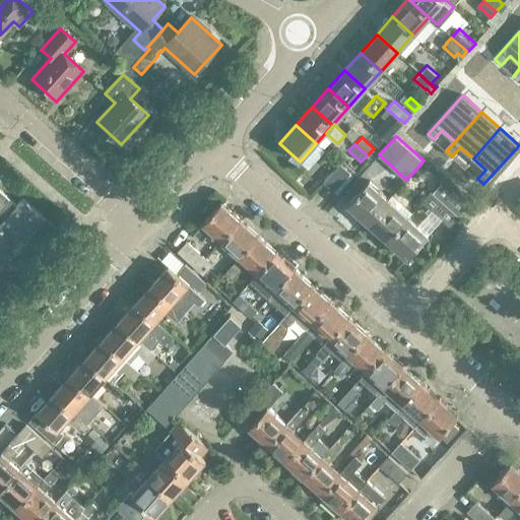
[(324,181),(337,193),(353,176),(340,165),(324,181)]
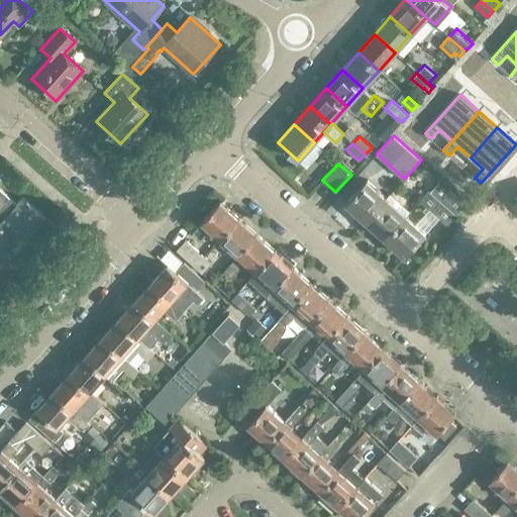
[(466,203),(440,180),(430,191),(428,190),(427,191),(454,216),(466,203)]
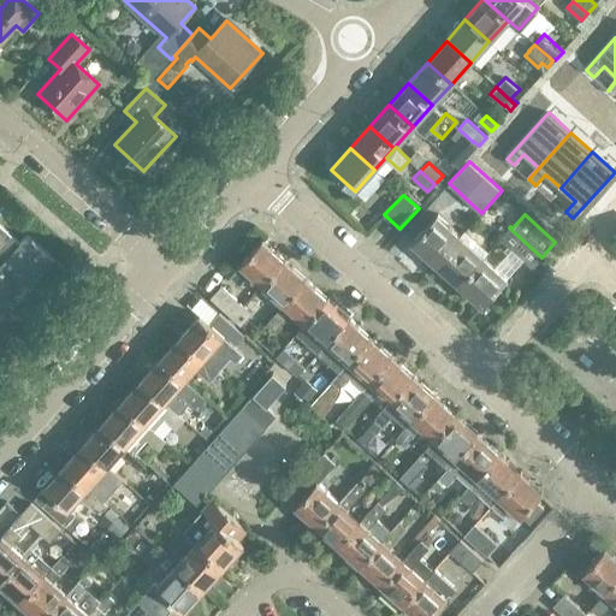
[(413,244),(434,265),(460,236),(438,215),(413,244)]
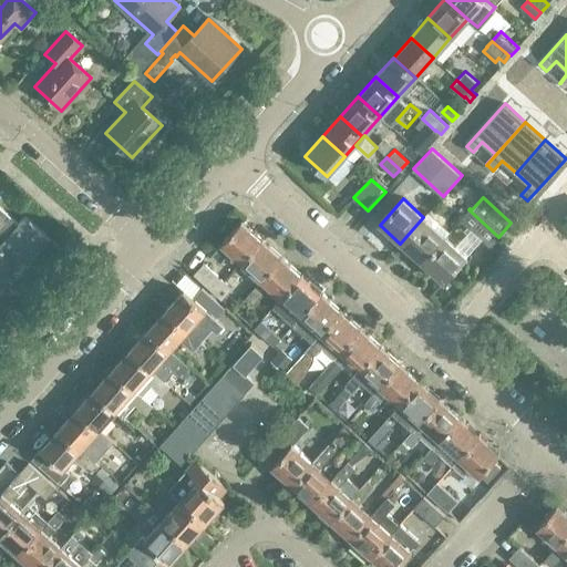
[(0,294),(47,241),(49,244),(50,241),(22,217),(17,224),(0,209),(0,294)]
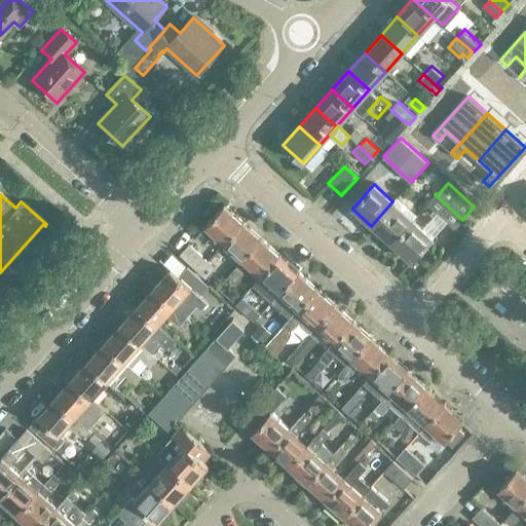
[(462,220),(435,194),(426,203),(455,228),(462,220)]
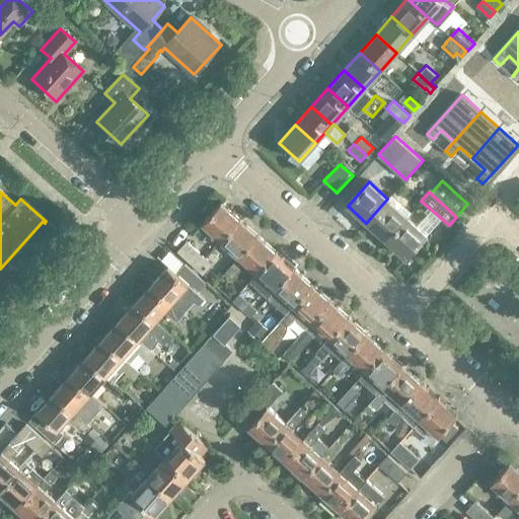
[(387,199),(366,223),(386,240),(408,216),(412,212),(391,194),(387,199)]
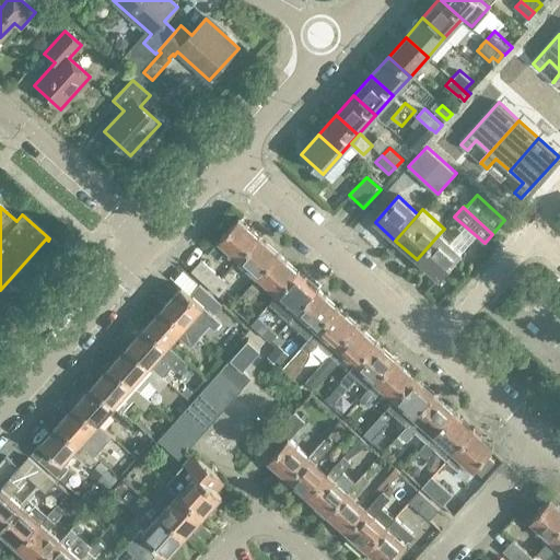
[(219,240),(209,252),(218,260),(228,248),(238,258),(258,236),(238,219),(219,240)]
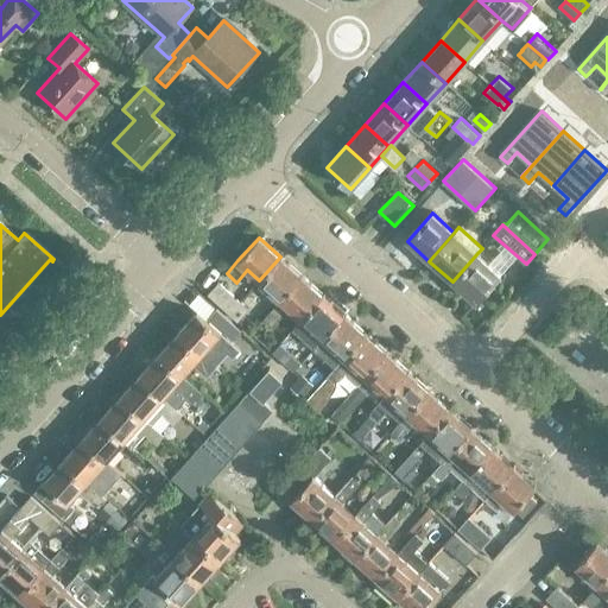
[(477,253),(453,282),(476,303),(501,276),(477,253)]
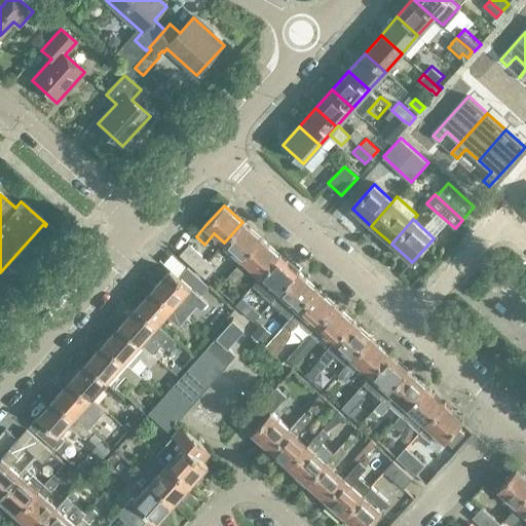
[(261,238),(242,222),(224,242),(242,259),(261,238)]
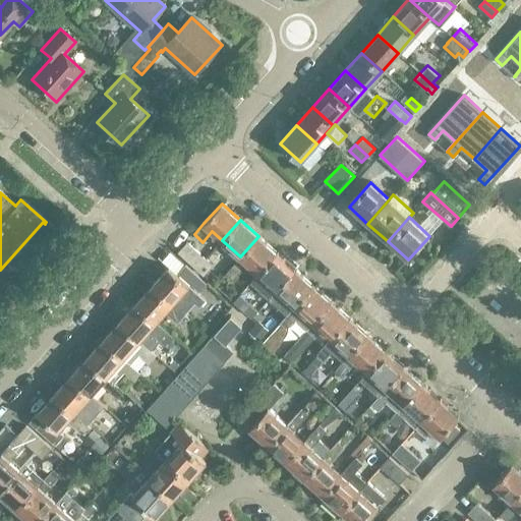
[(277,252),(258,236),(240,256),(258,273),(277,252)]
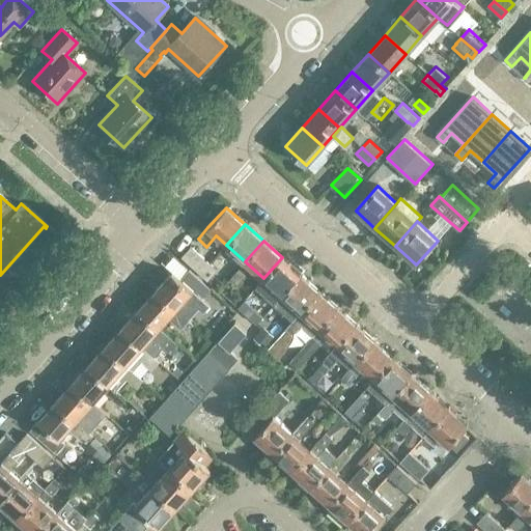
[(192,247),(183,257),(201,274),(211,263),(192,247)]
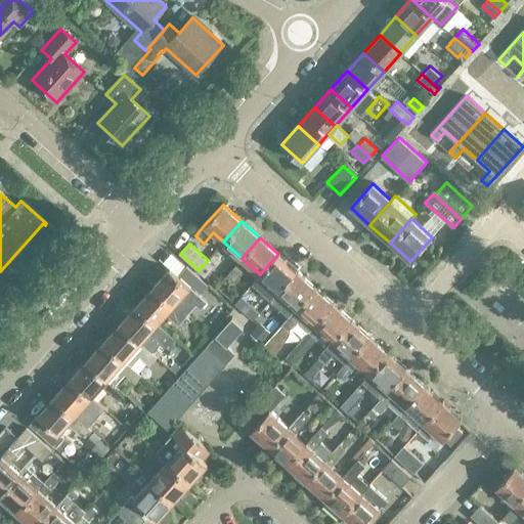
[(296,270),(278,254),(260,274),(278,291),(296,270)]
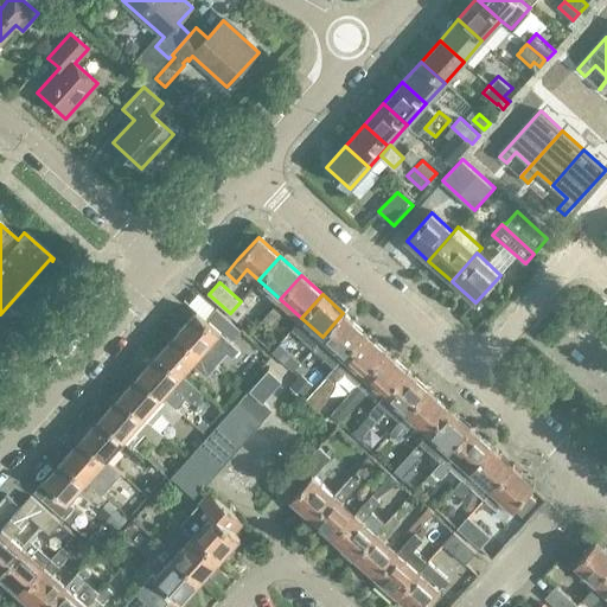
[(272,325),(282,312),(274,305),(263,317),(272,325)]
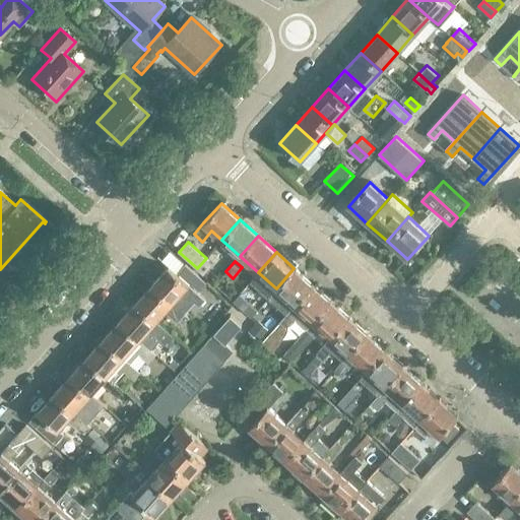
[(169,266),(151,285),(188,318),(189,317),(185,313),(173,302),(183,290),(199,305),(205,299),(198,291),(206,282),(185,264),(177,273),(169,266)]
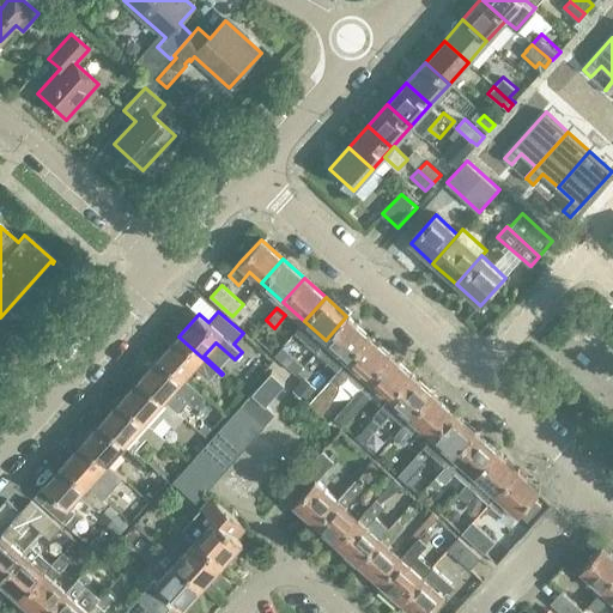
[(368,335),(346,316),(326,340),(309,358),(317,365),(333,347),(347,359),(368,335)]
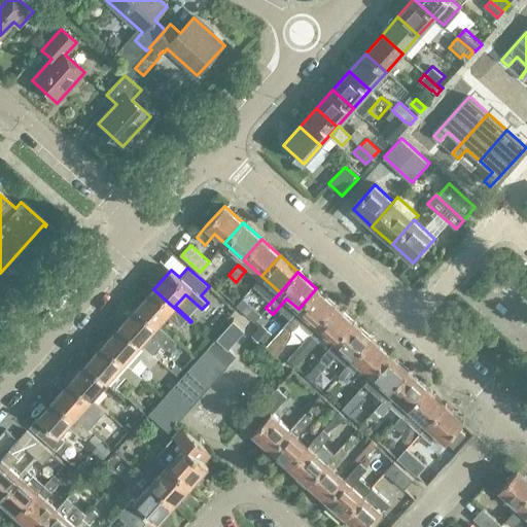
[(317,325),(335,305),(316,288),(299,309),(283,325),(290,331),(299,321),(311,332),(317,325)]
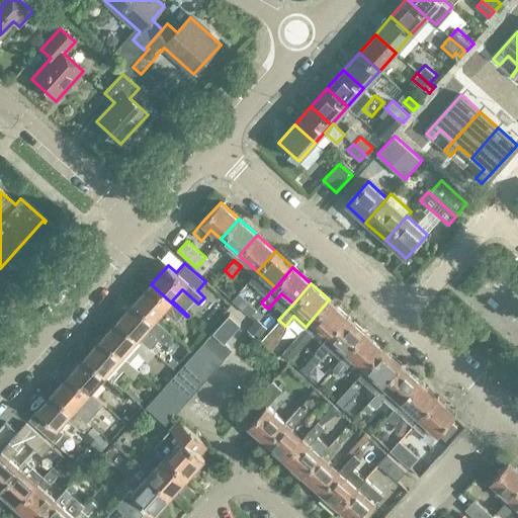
[(187,317),(151,284),(135,303),(171,335),(172,333),(156,319),(164,310),(177,320),(178,319),(182,322),(187,317)]
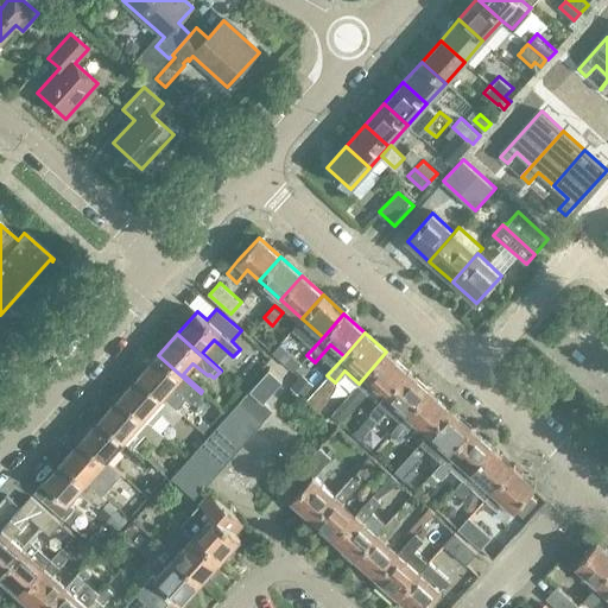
[(386,394),(407,371),(386,352),(366,375),(359,384),(331,413),(341,422),(374,384),(386,394)]
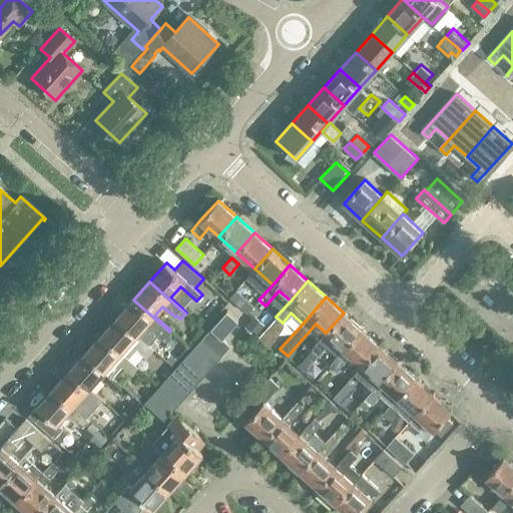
[(169,332),(133,300),(117,317),(153,349),(154,348),(138,334),(147,324),(153,330),(154,329),(164,337),(169,332)]
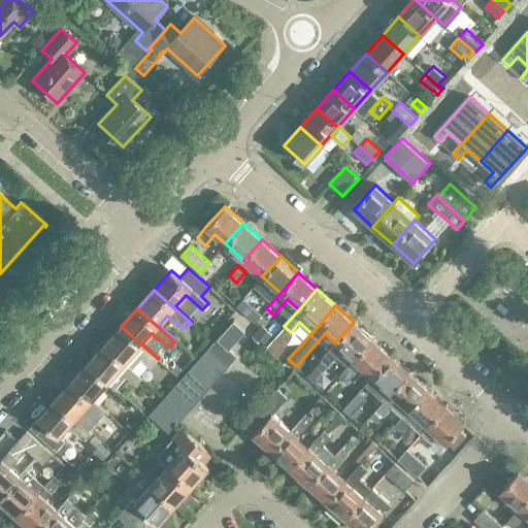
[(233,321),(217,338),(228,349),(244,330),(233,321)]
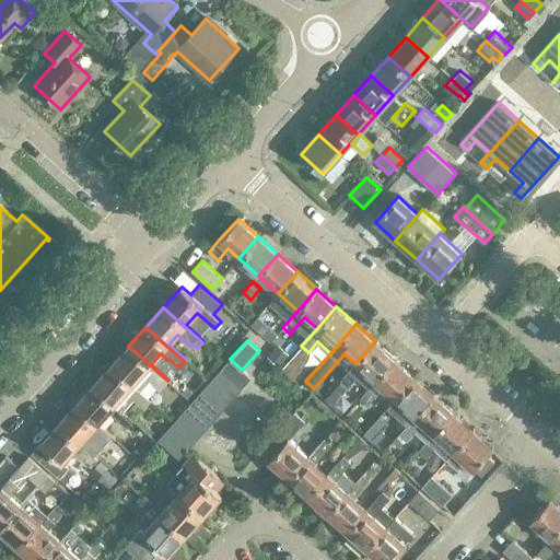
[(370,387),(395,359),(375,341),(356,363),(350,369),(340,381),(348,387),(358,377),(370,387)]
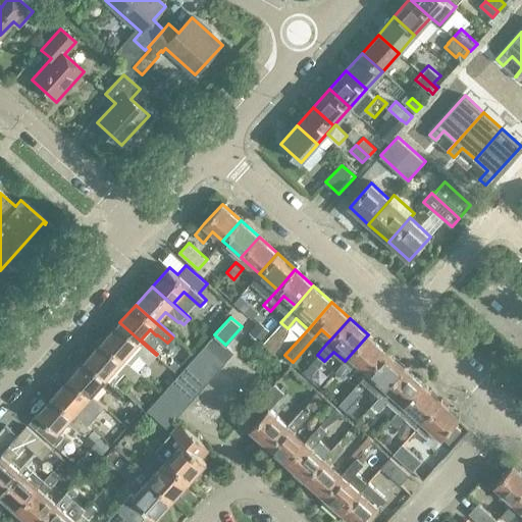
[(156,355),(119,322),(103,341),(140,373),(141,372),(132,363),(140,354),(150,362),(156,355)]
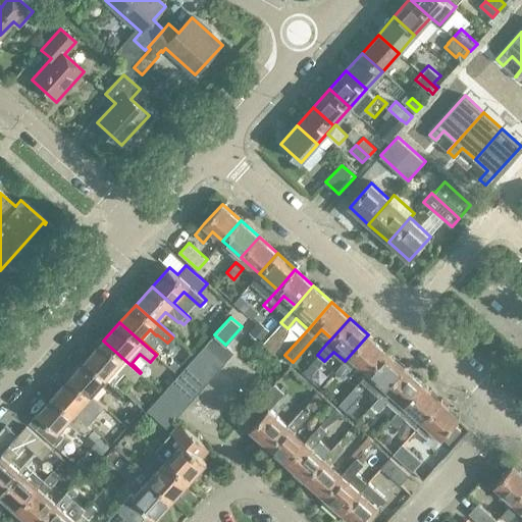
[(214,334),(205,345),(224,362),(233,352),(225,345),(214,334)]
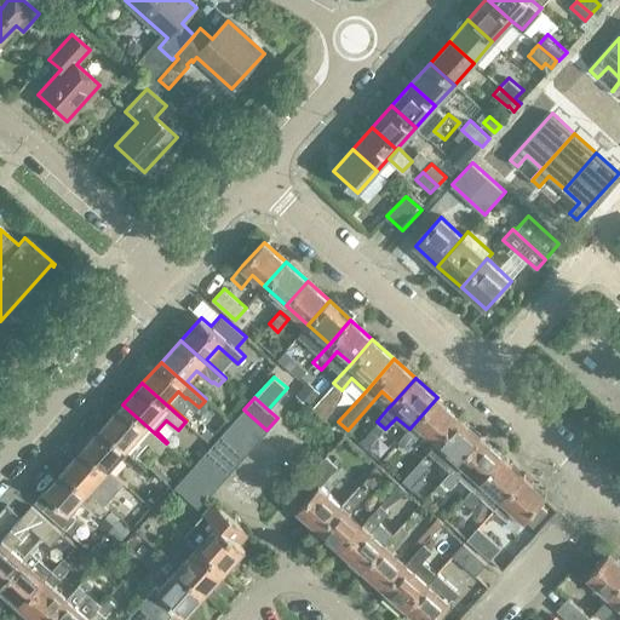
[(459,417),(437,397),(409,429),(399,441),(407,448),(424,429),(437,441),(459,417)]
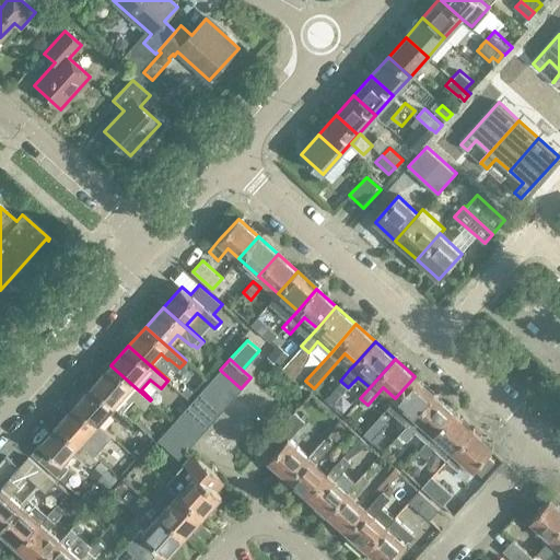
[(150,400),(111,365),(93,385),(151,438),(152,436),(148,432),(129,415),(124,409),(135,397),(144,407),(150,400)]
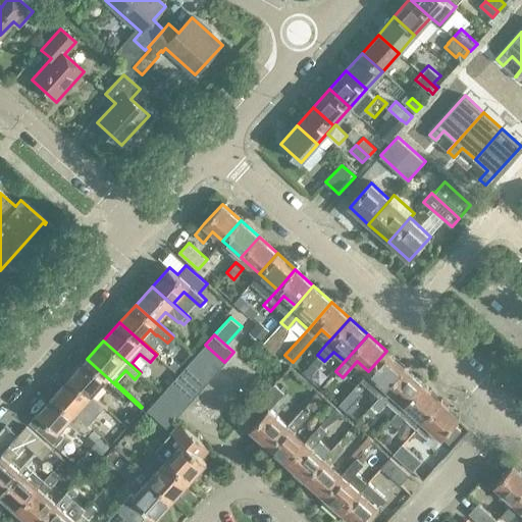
[(205,345),(198,354),(217,371),(224,362),(205,345)]
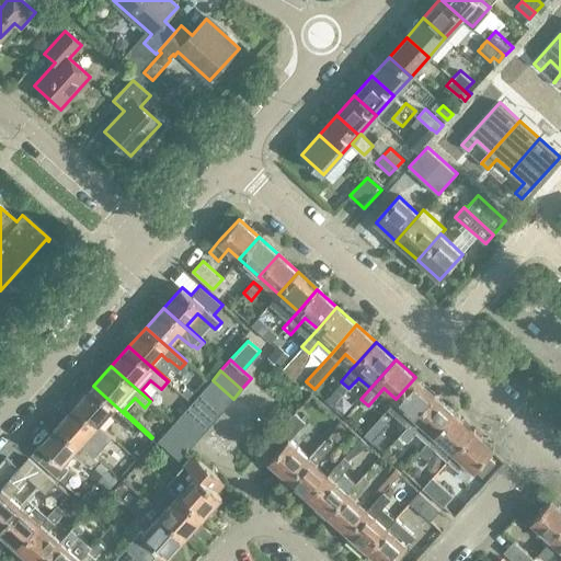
[(415,416),(434,395),(415,377),(396,399),(371,425),(373,425),(379,432),(387,423),(388,423),(398,412),(403,405),(415,416)]
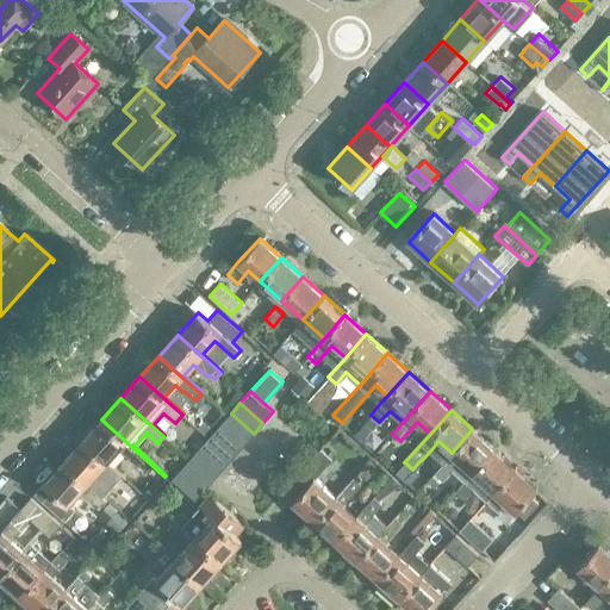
[(231,414),(221,424),(243,446),(254,434),(231,414)]
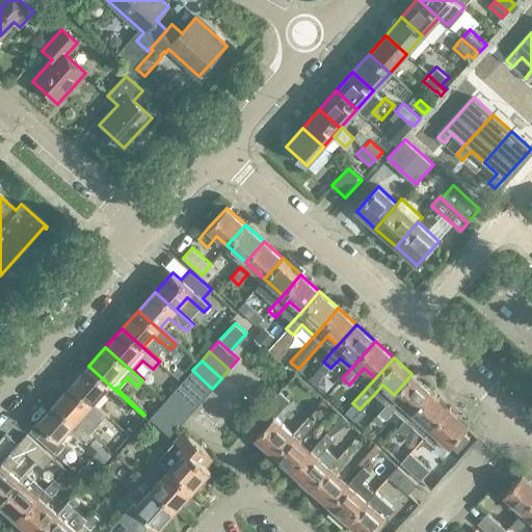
[(143,416),(88,366),(72,384),(92,403),(104,390),(121,405),(138,422),(143,416)]
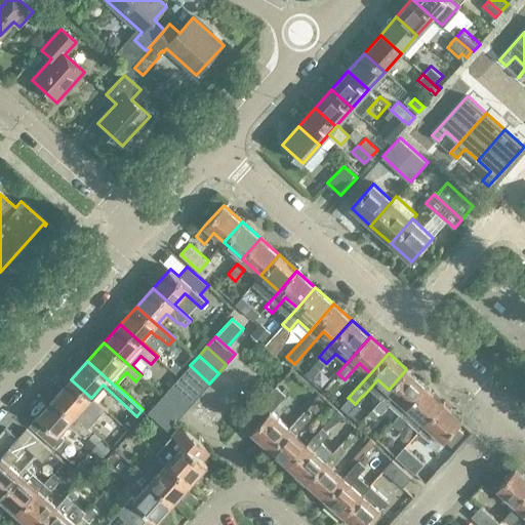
[(190,365),(182,375),(201,393),(209,384),(190,365)]
